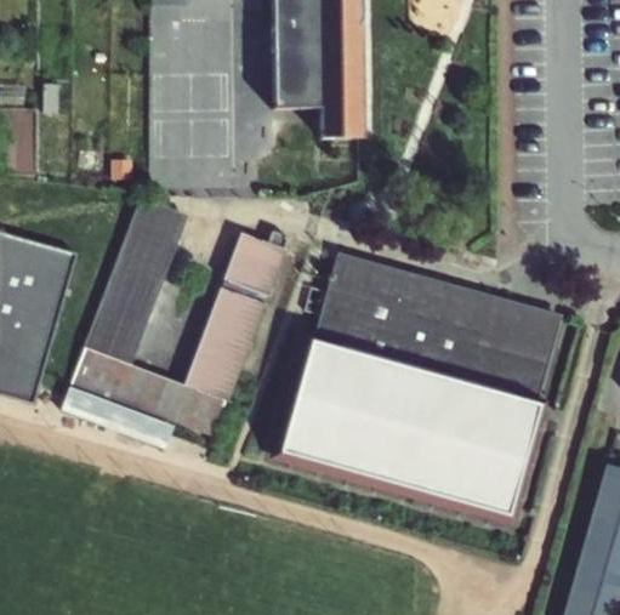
[(272,0),(273,97),(322,96),(322,127),(359,126),(358,0),(272,0)]
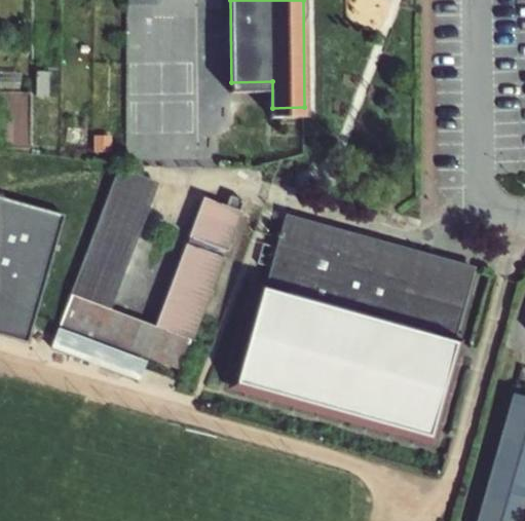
[(48,70),(36,69),(36,89),(48,90),(48,70)]
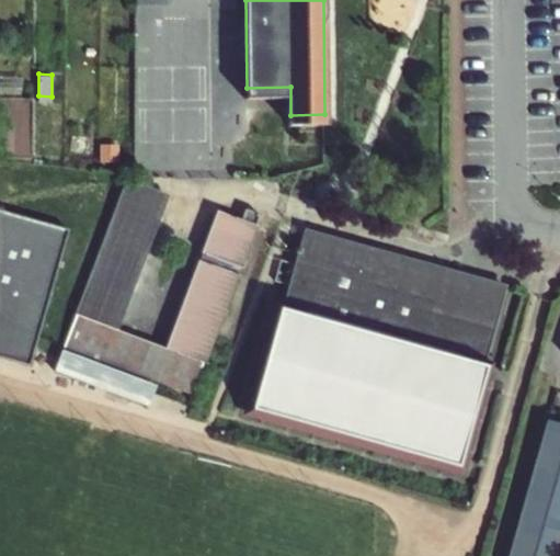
[(32,93),(0,92),(0,154),(32,158),(32,93)]
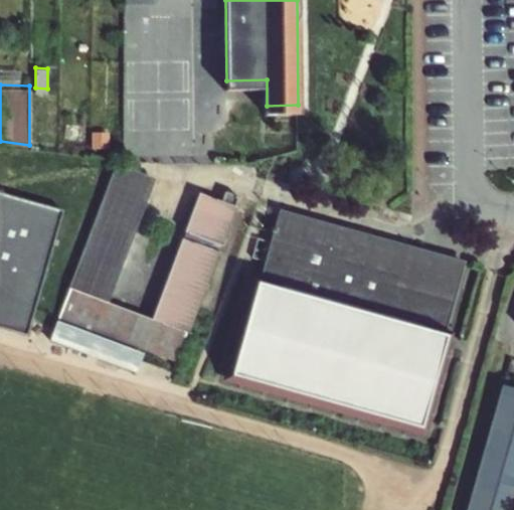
[(123,164),(116,162),(69,283),(107,297),(153,175),(141,171),(139,159),(124,159),(123,164)]
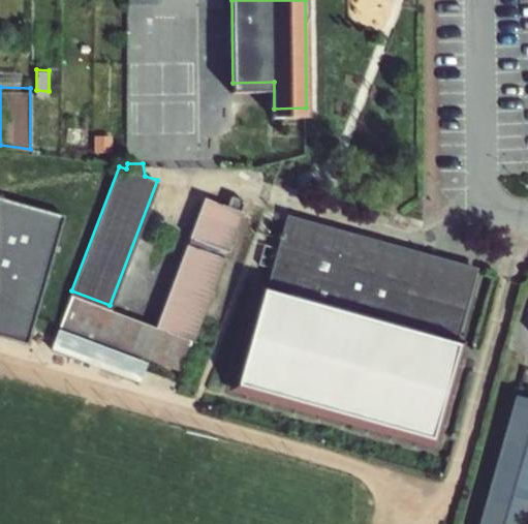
[(206,195),(158,324),(191,336),(245,197),(231,192),(227,204),(206,195)]
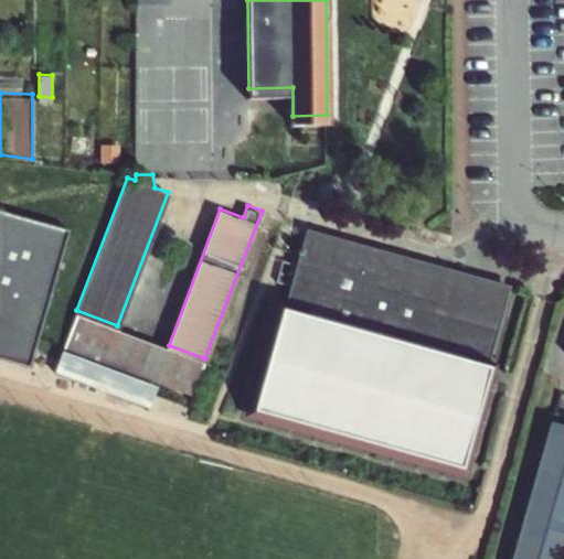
[(65,228),(0,210),(0,357),(27,366),(65,228)]
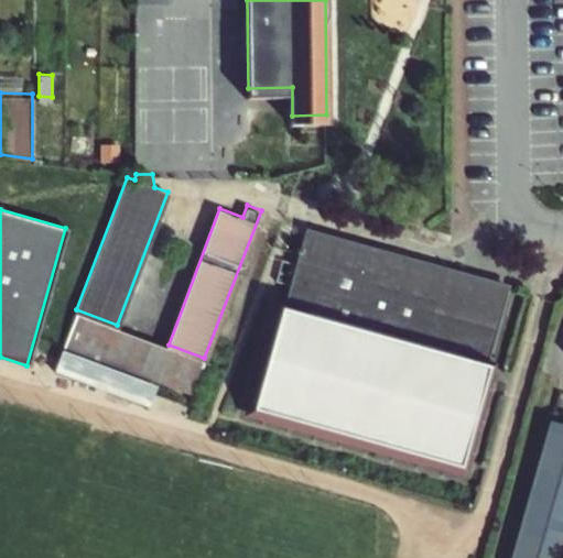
[(279,302),(250,409),(461,468),(494,363),(487,360),(508,283),(307,228),(303,242),(299,241),(296,249),(301,250),(284,303),(279,302)]
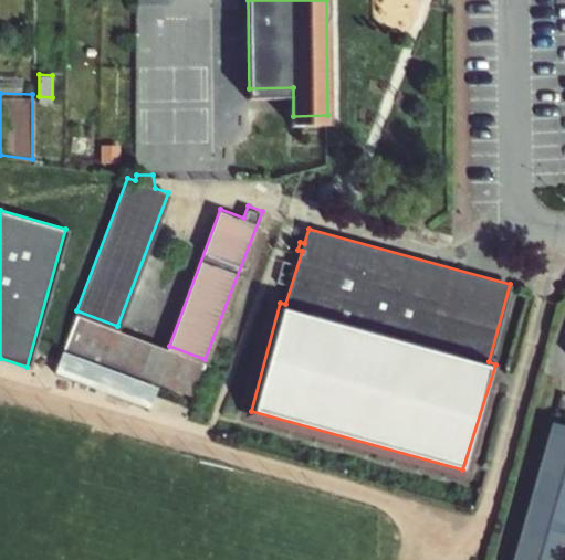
[(117,326),(76,310),(65,341),(192,390),(205,359),(169,346),(117,326)]
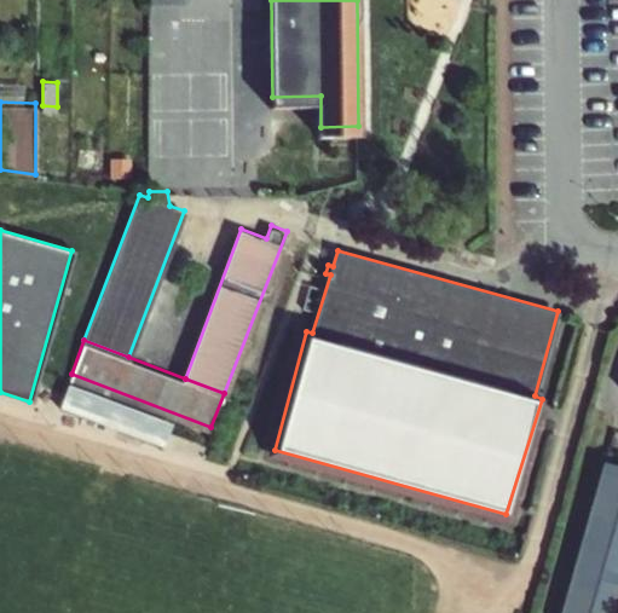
[(168,418),(69,380),(61,402),(161,440),(168,418)]
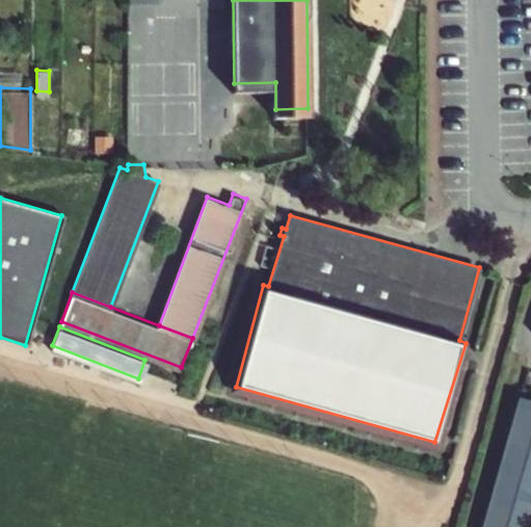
[(530,397),(520,394),(482,526),(530,526),(530,397)]
